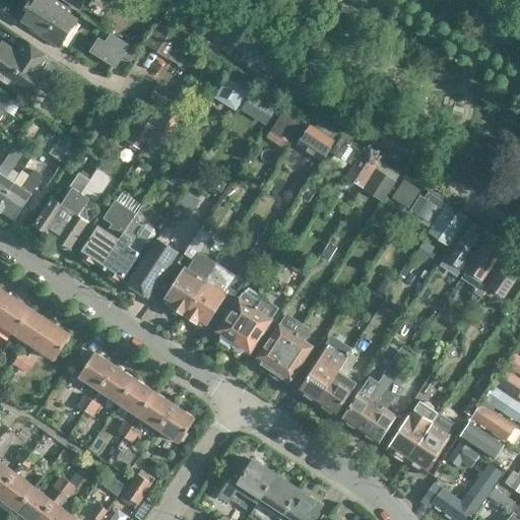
[(30,0),(17,20),(59,46),(79,15),(53,0),(52,0),(51,3),(46,0),(30,0)]
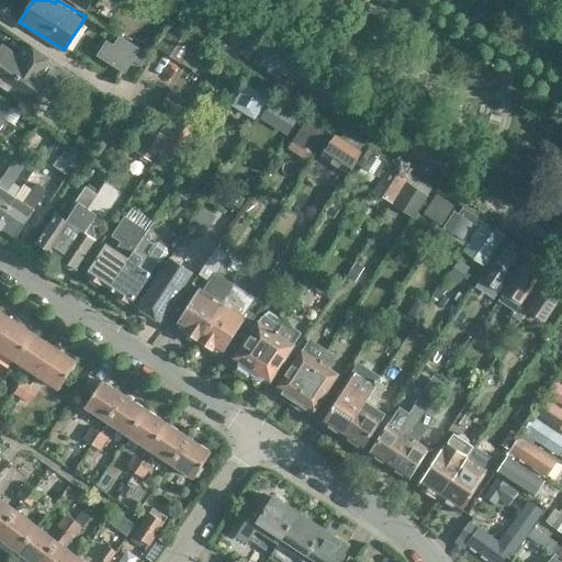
[(100,19),(107,7),(94,0),(93,0),(87,12),(100,19)]
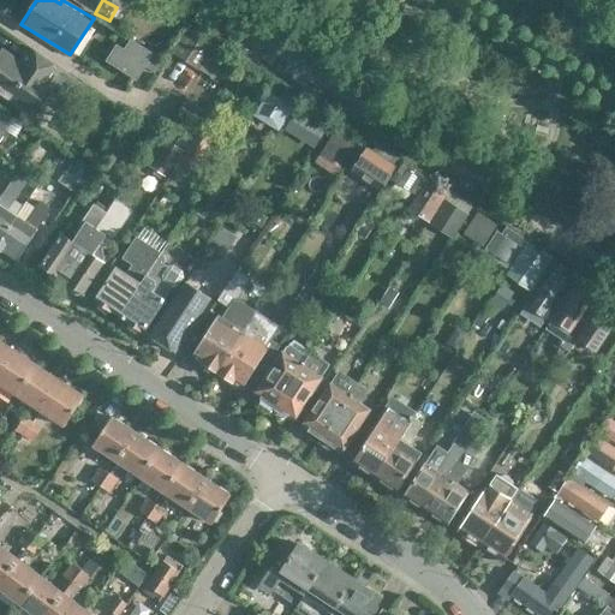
[(154,75),(163,60),(153,54),(151,55),(131,42),(124,53),(117,47),(107,61),(136,79),(144,67),(154,75)]
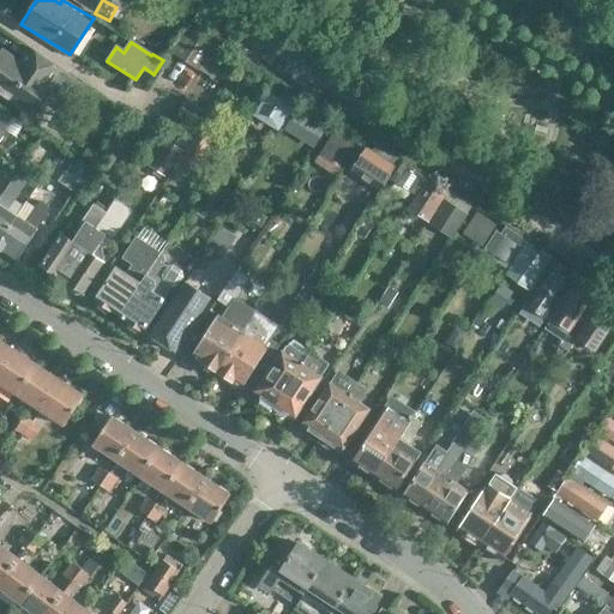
[(1,50),(0,53),(0,92),(31,114),(32,112),(36,110),(50,90),(49,85),(60,70),(32,50),(23,65),(1,50)]
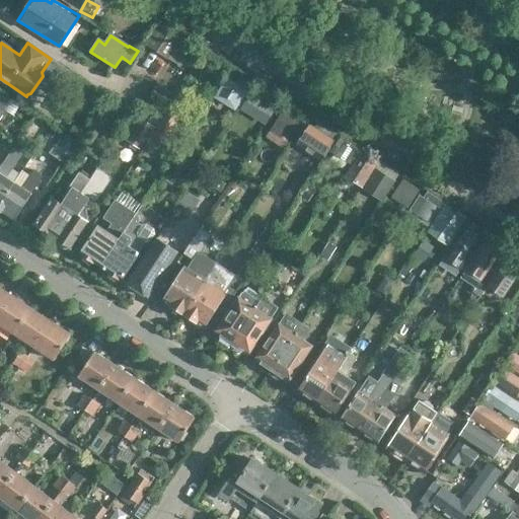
[(179,92),(159,79),(149,95),(169,107),(179,92)]
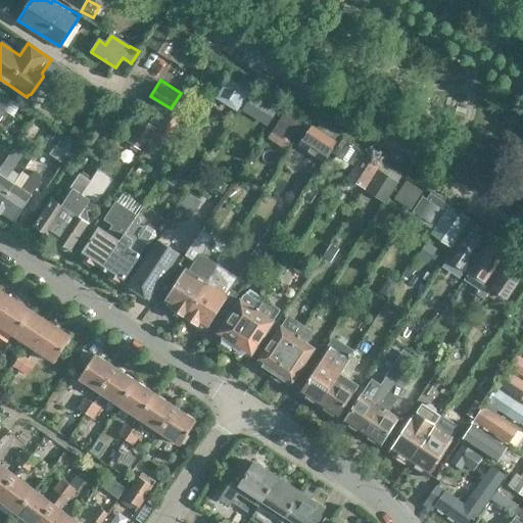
[(237,87),(229,82),(219,99),(235,109),(238,105),(242,107),(253,90),(240,82),(237,87)]
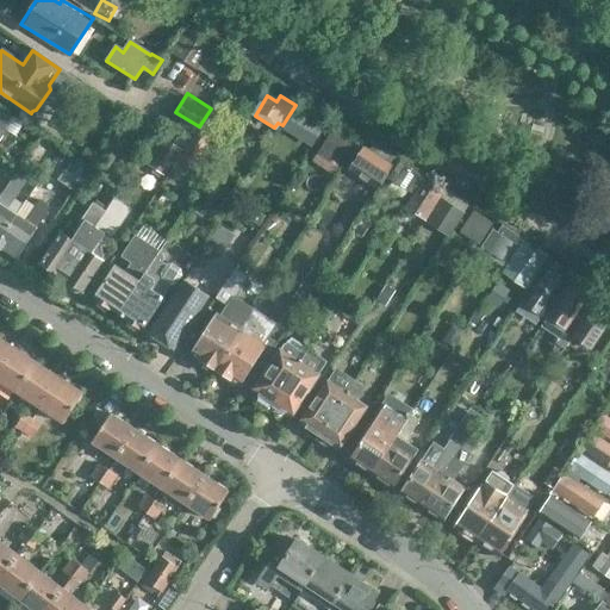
[(0,138),(4,132),(1,130),(11,116),(0,109),(0,138)]
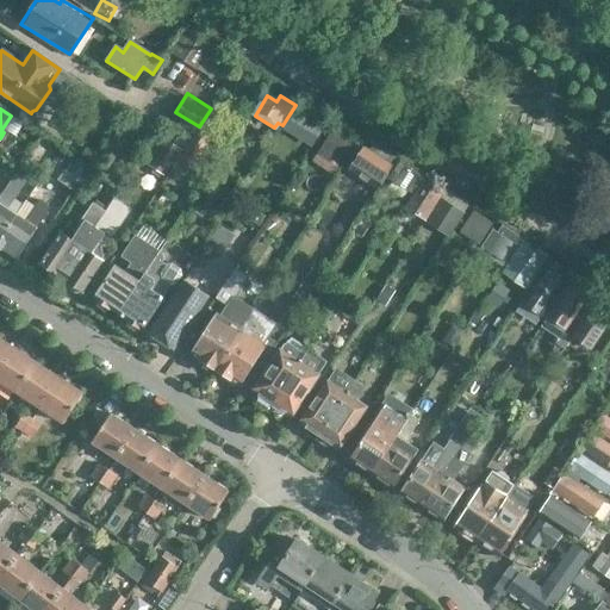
[(335,123),(317,151),(338,165),(356,136),(335,123)]
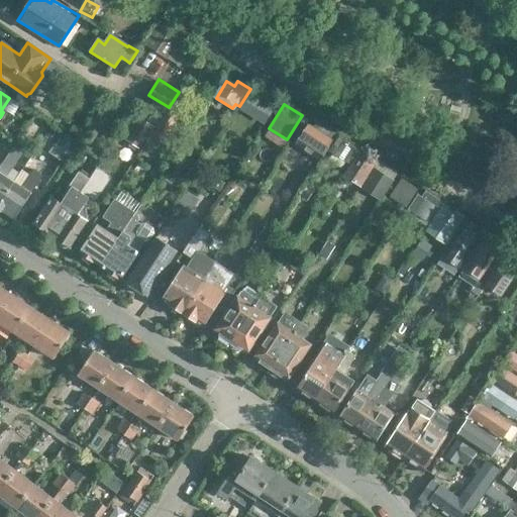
[(139,150),(159,121),(151,116),(146,123),(139,118),(124,139),(130,144),(129,146),(136,151),(138,149),(139,150)]
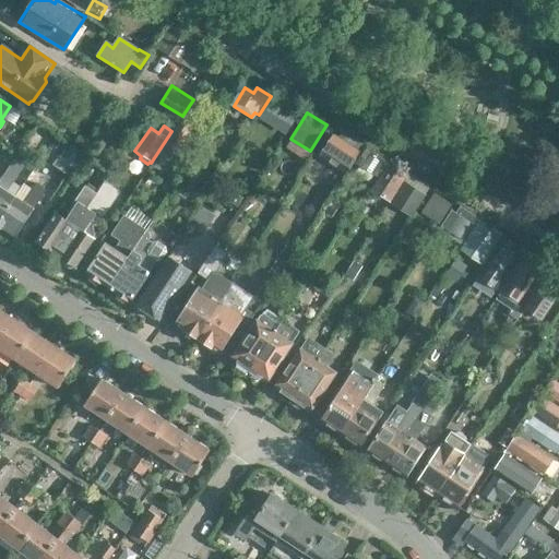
[(159,170),(185,131),(177,127),(161,152),(161,151),(151,165),(159,170)]
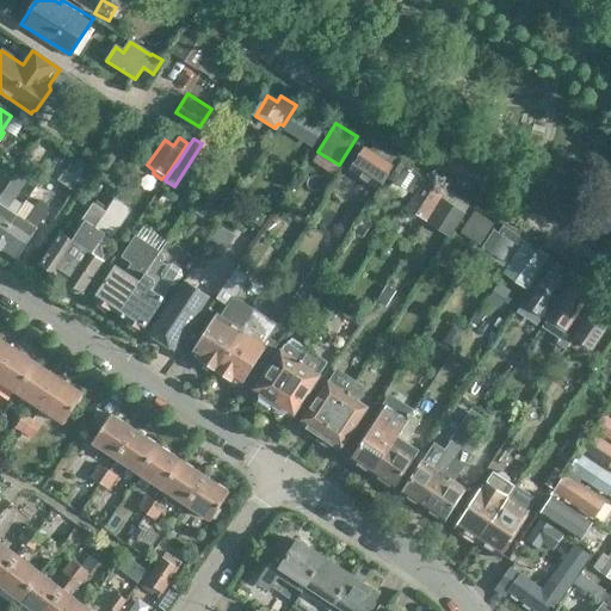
[(90,147),(81,159),(92,166),(99,154),(90,147)]
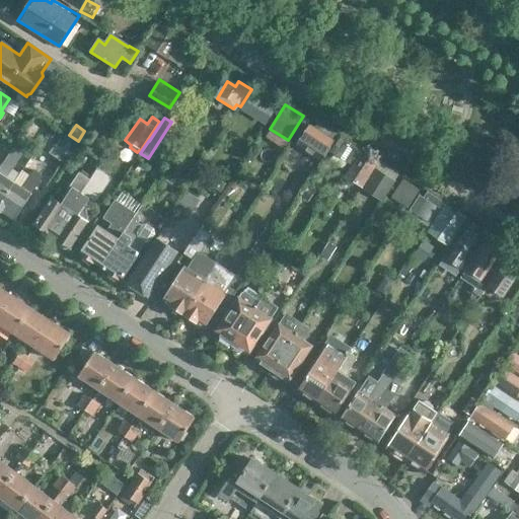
[(308,126),(296,146),(320,162),(334,142),(308,126)]
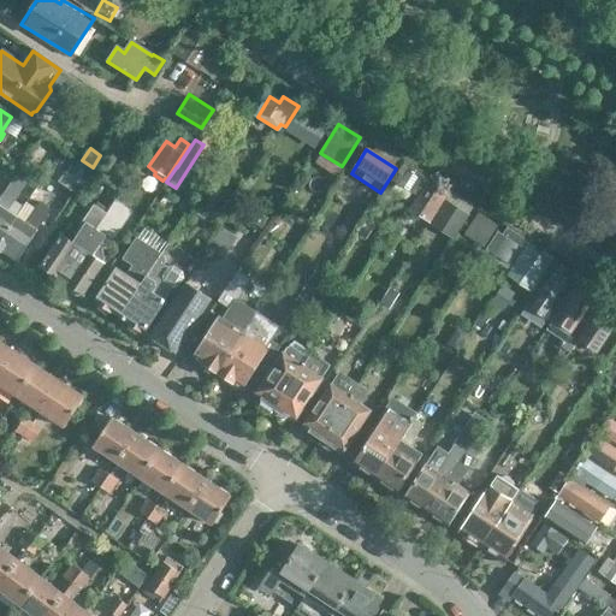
[(92,172),(72,159),(57,183),(76,196),(92,172)]
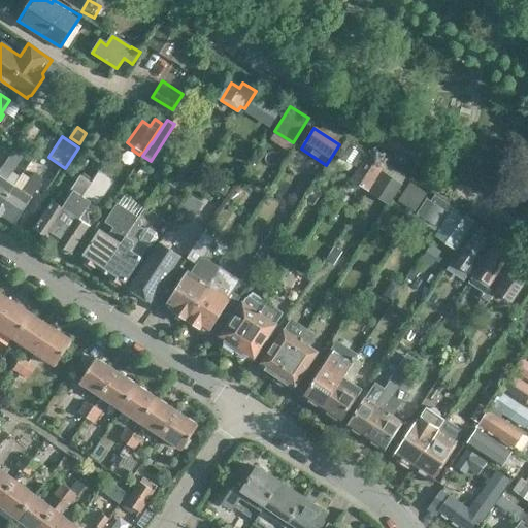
[(12,151),(0,169),(0,207),(13,187),(6,182),(23,157),(21,155),(29,142),(22,137),(13,151),(12,151)]
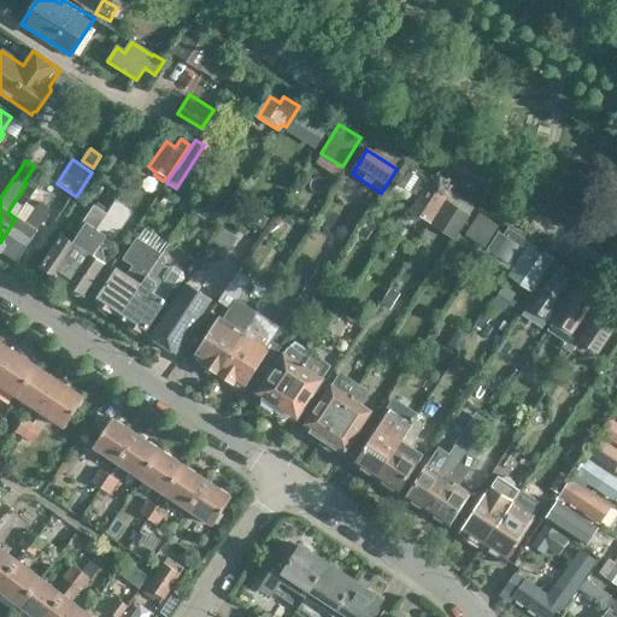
[(427,178),(404,164),(393,181),(397,183),(393,189),(409,199),(412,193),(416,195),(427,178)]
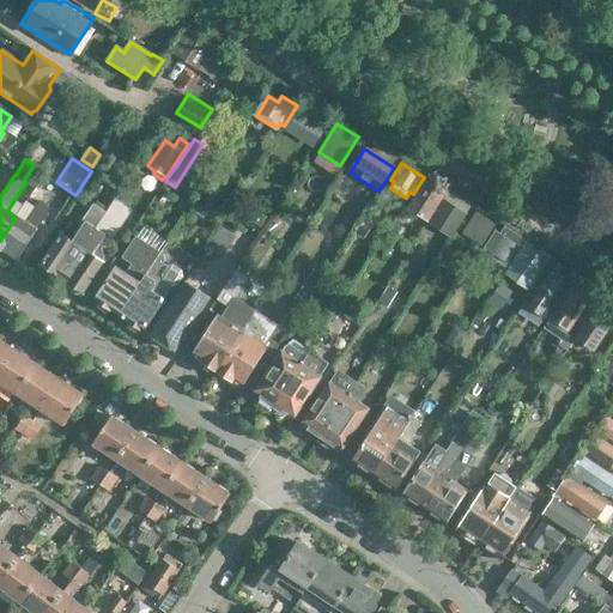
[(406,210),(428,222),(445,192),(425,180),(406,210)]
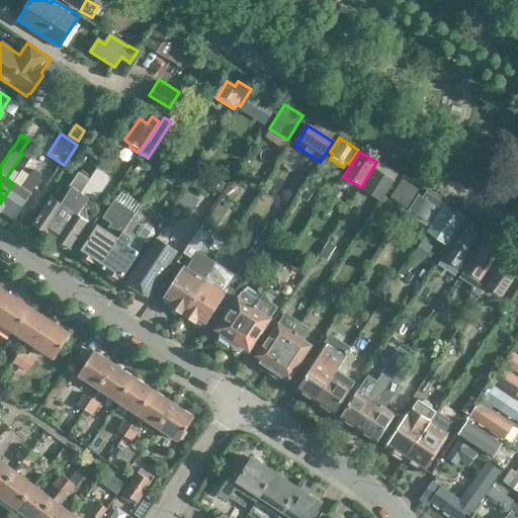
[(184,161),(175,155),(168,166),(177,171),(184,161)]
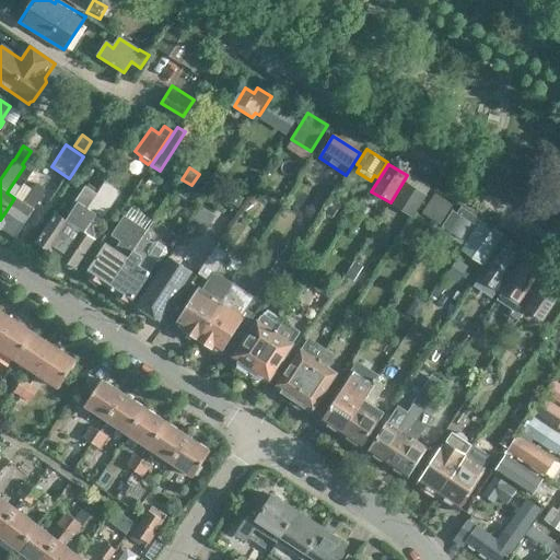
[(104,183),(96,195),(56,255),(61,259),(62,264),(69,268),(74,267),(76,269),(95,240),(92,238),(94,235),(92,228),(98,217),(104,216),(117,196),(116,190),(104,183)]
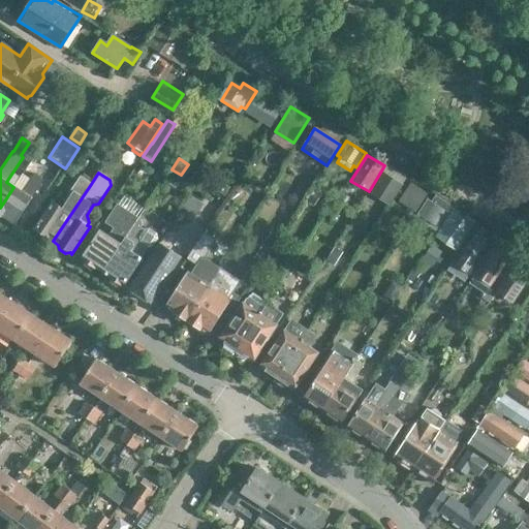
[(401,186),(382,174),(370,192),(379,198),(382,195),(392,201),(401,186)]
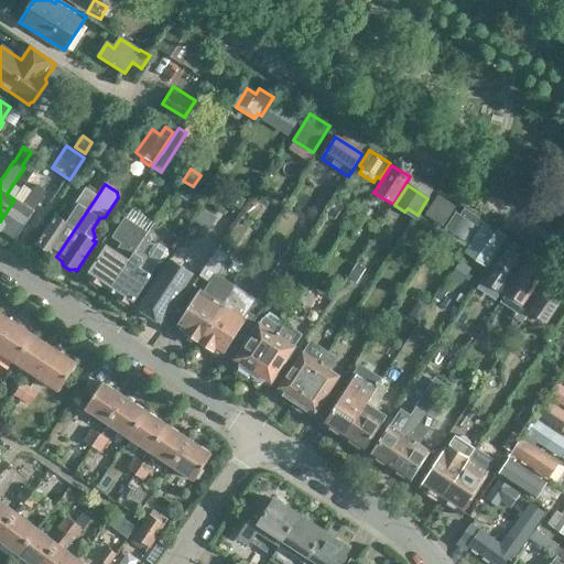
[(23,204),(14,199),(0,221),(0,228),(15,238),(45,193),(35,186),(23,204)]
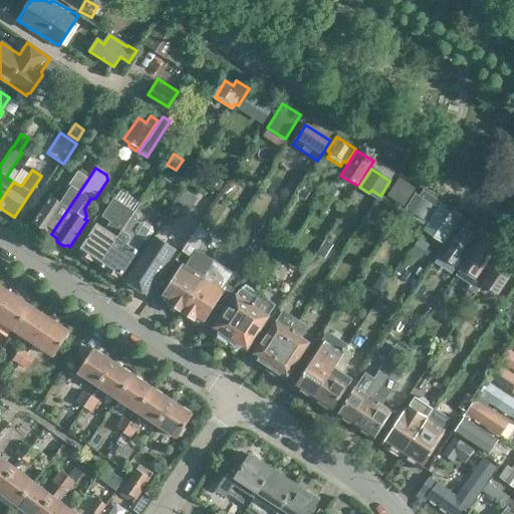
[(46,230),(51,234),(88,179),(77,172),(66,189),(68,190),(60,202),(50,196),(32,222),(34,222),(35,227),(41,231),(46,230)]
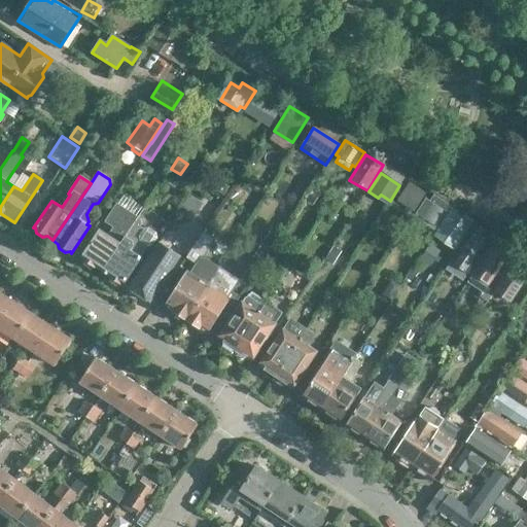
[(425,194),(409,182),(396,201),(413,212),(425,194)]
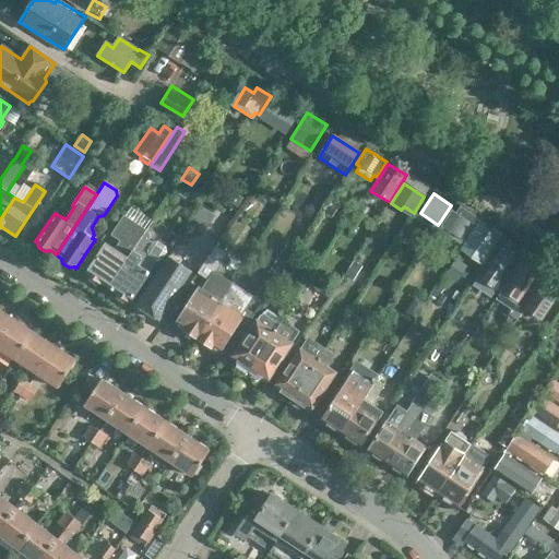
[(464,242),(479,219),(460,206),(455,213),(451,211),(440,227),(464,242)]
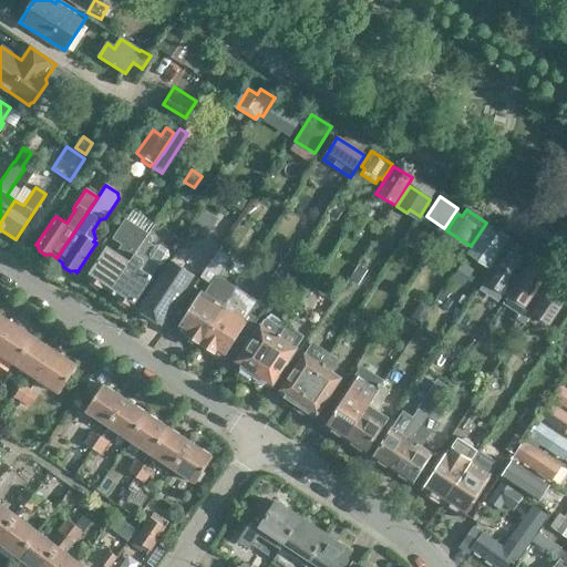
[(202,236),(214,218),(204,212),(192,229),(202,236)]
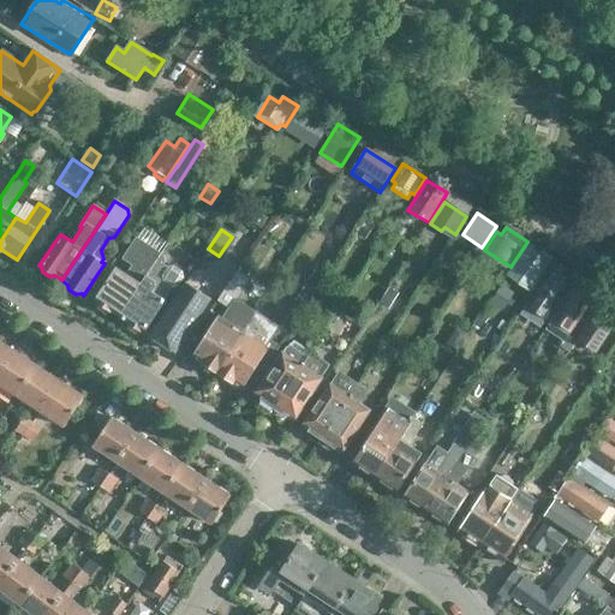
[(111,311),(118,317),(159,255),(135,239),(121,258),(131,266),(125,275),(114,268),(94,300),(95,302),(94,302),(96,309),(103,314),(109,312),(111,311)]
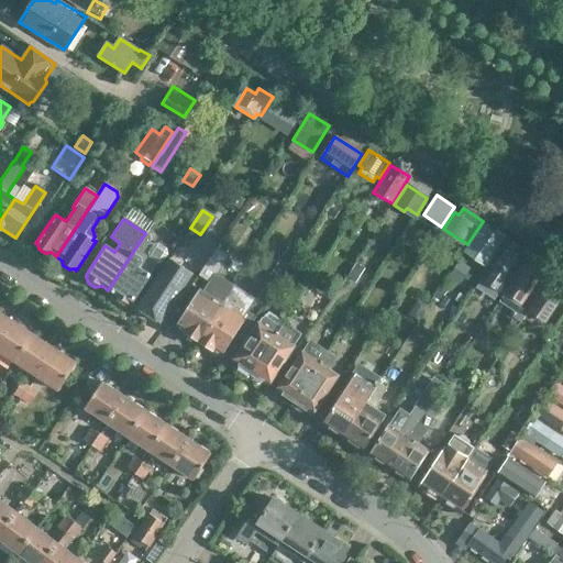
[(483,223),(464,252),(485,267),(505,238),(483,223)]
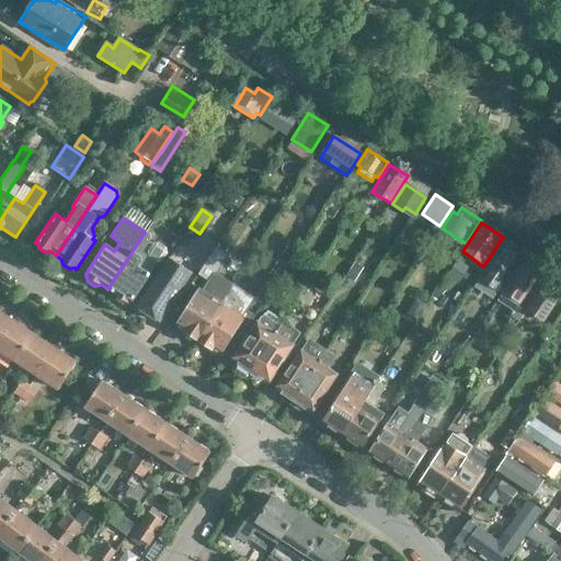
[(145,232),(107,289),(114,294),(115,300),(122,305),(128,304),(128,302),(129,304),(149,274),(148,273),(155,263),(161,262),(165,254),(164,248),(157,242),(151,243),(151,244),(147,241),(149,238),(148,235),(145,232)]
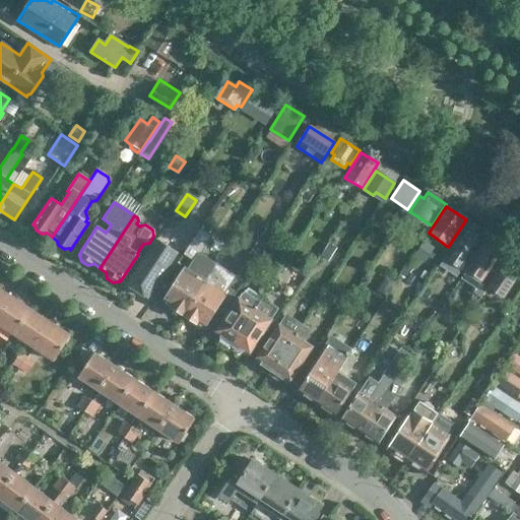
[(440,268),(457,279),(489,232),(470,220),(440,268)]
